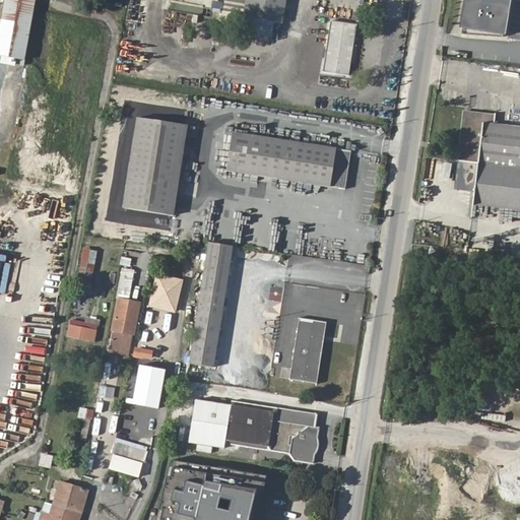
[(35,0),(5,0),(0,30),(0,58),(23,63),(35,0)]
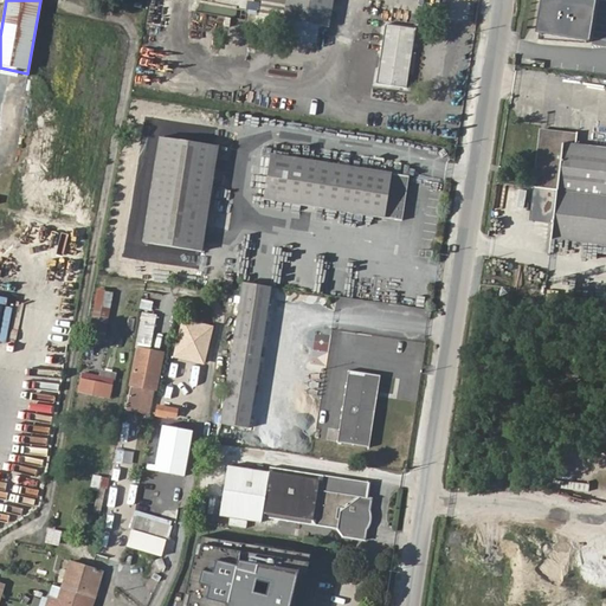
[(266,0),(264,17),(290,21),(334,28),(339,0),(266,0)]
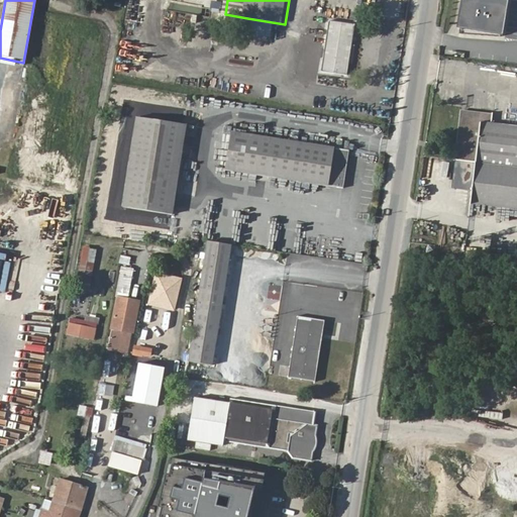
[(513,0),(467,0),(461,34),(508,36),(513,0)]
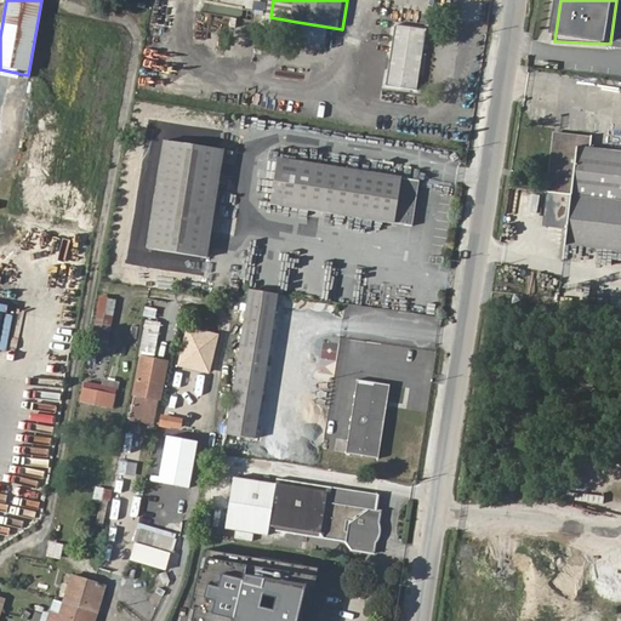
[(400,23),(389,84),(422,89),(432,28),(400,23)]
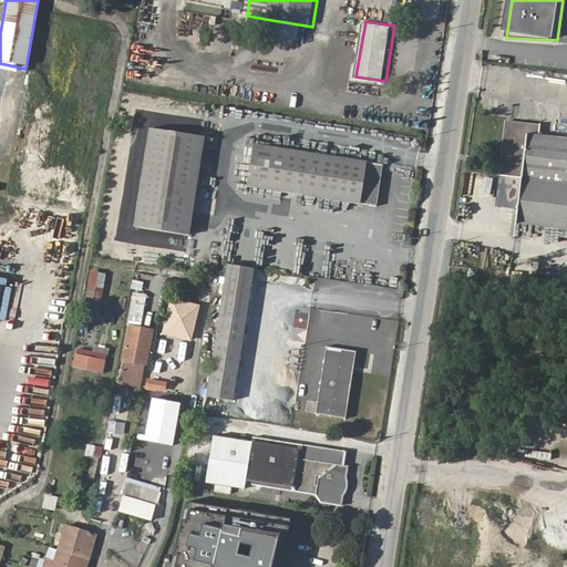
[(509,123),(504,177),(566,183),(566,140),(544,137),(545,127),(509,123)]
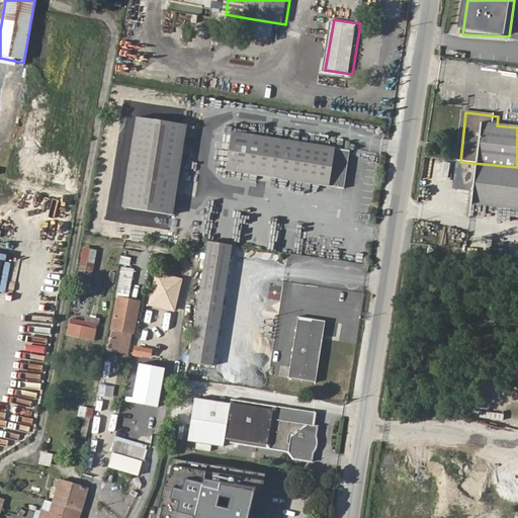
[(142,116),(126,206),(174,214),(190,124),(142,116)]
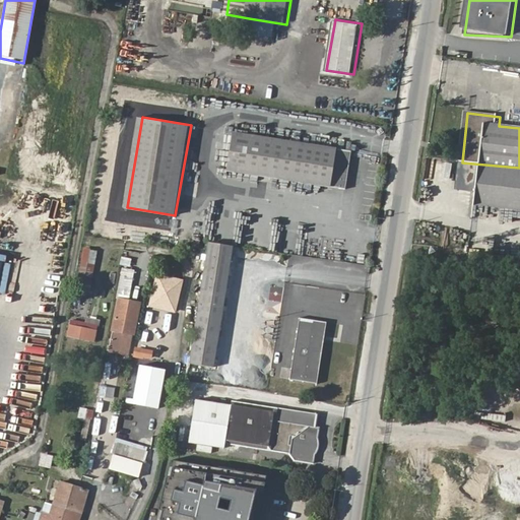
[(335,151),(239,133),(232,171),(347,191),(354,154),(335,151)]
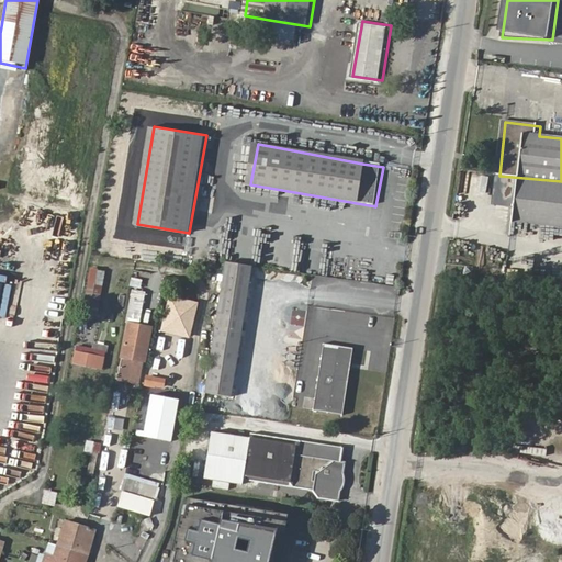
[(561,181),(499,176),(497,195),(502,197),(501,203),(516,205),(515,217),(561,222),(561,181)]
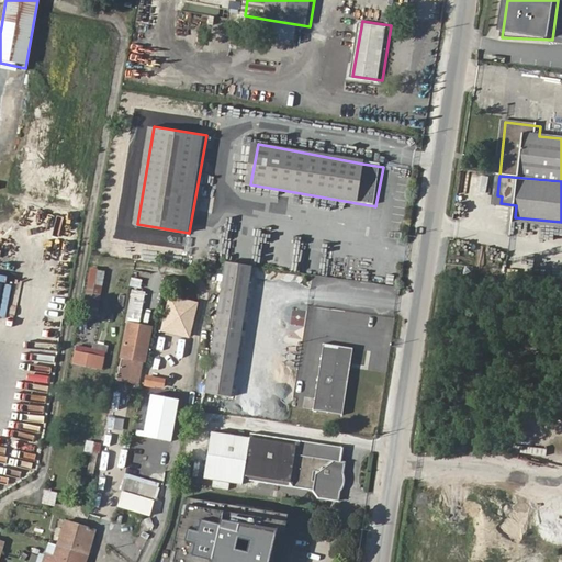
[(494,258),(493,268),(505,271),(506,261),(494,258)]
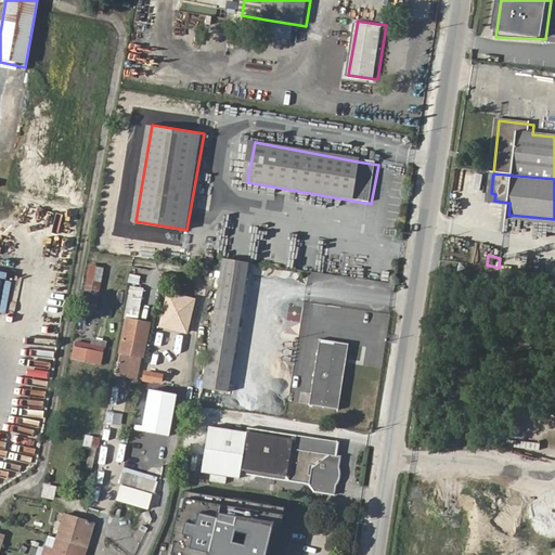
[(221,257),(198,387),(227,391),(249,261),(221,257)]
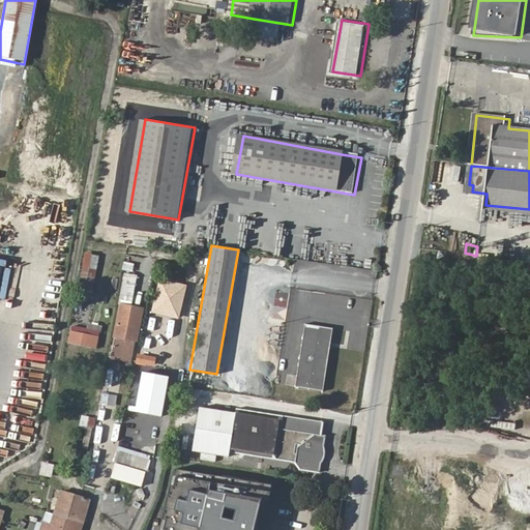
[(95,290),(98,255),(83,253),(80,289),(95,290)]
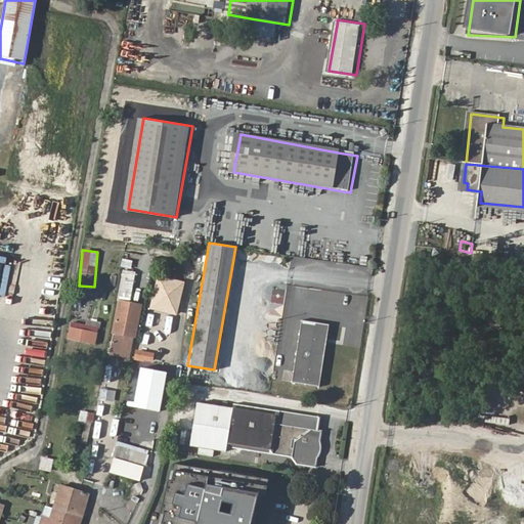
[(0,318),(51,329),(61,273),(0,261),(0,318)]
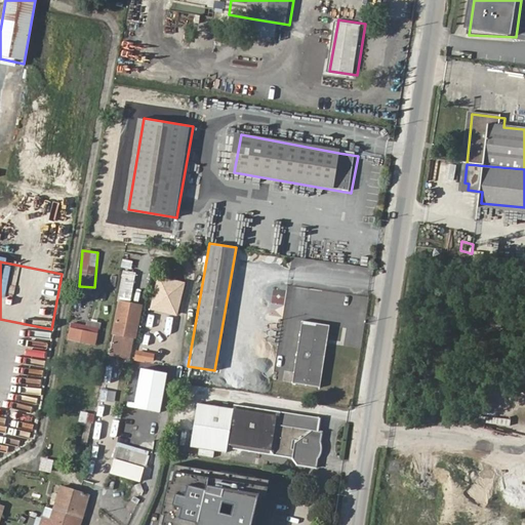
[(185,282),(158,277),(151,311),(176,316),(185,282)]
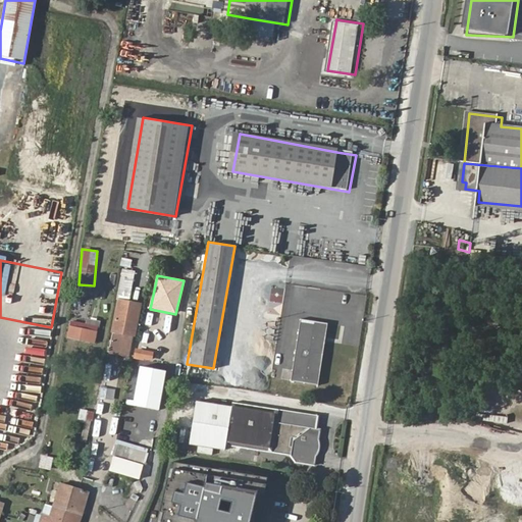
[(135,335),(140,305),(118,301),(113,325),(112,331),(135,335)]
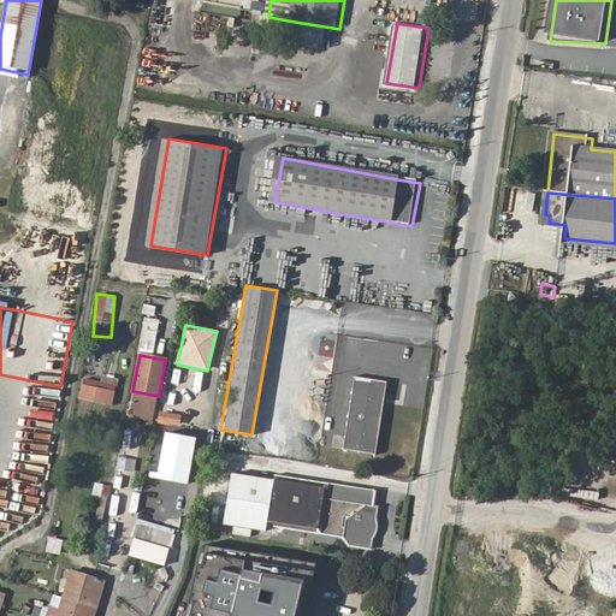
[(356,374),(343,449),(374,454),(384,407),(388,408),(390,397),(385,396),(389,380),(356,374)]
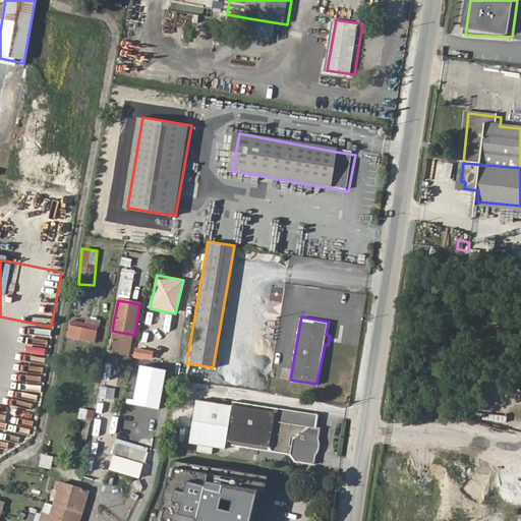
[(87,331),(87,326),(72,323),(68,339),(69,339),(67,350),(79,353),(80,349),(78,348),(79,340),(95,344),(97,333),(87,331)]
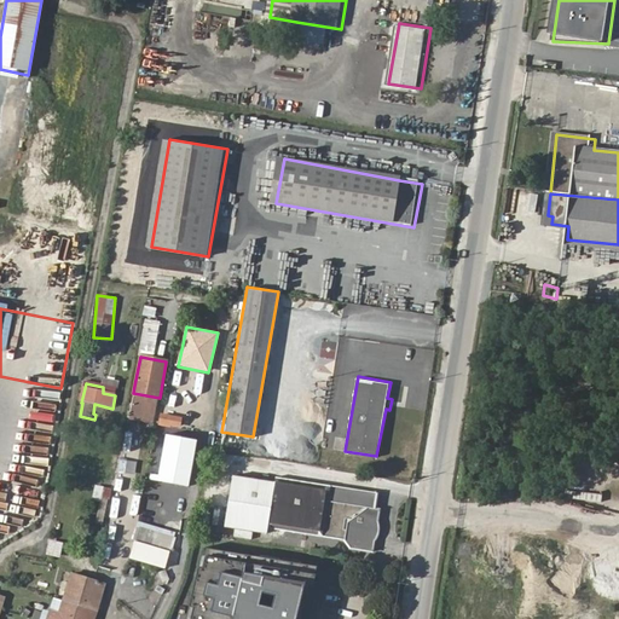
[(157,398),(133,393),(131,406),(155,411),(157,398)]
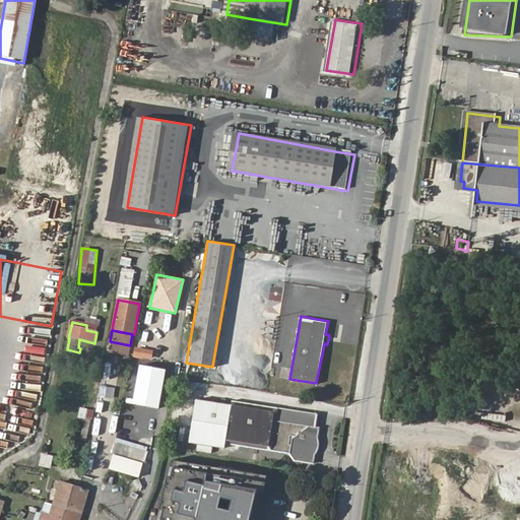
[(128,355),(130,345),(110,341),(108,351),(128,355)]
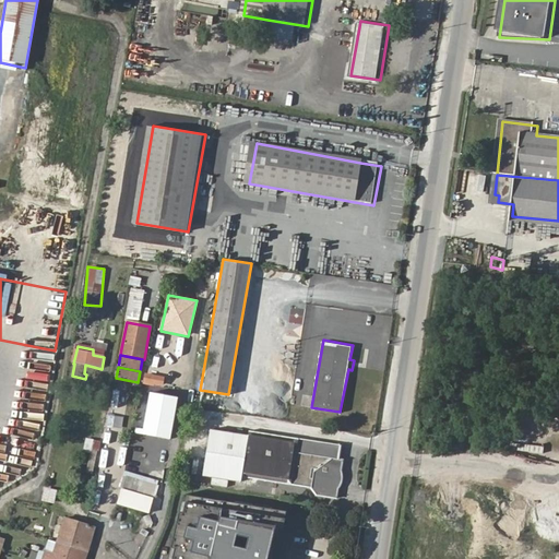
[(165,377),(144,373),(143,384),(163,388),(165,377)]
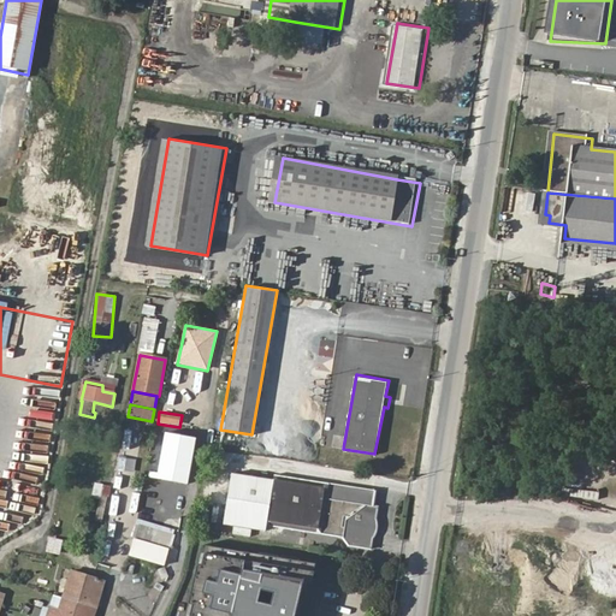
[(188,485),(196,438),(164,432),(157,480),(188,485)]
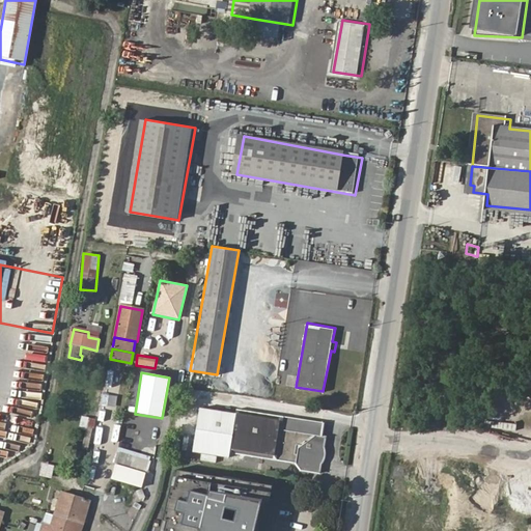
[(322,437),(324,424),(284,417),(239,409),(238,414),(199,409),(193,451),(229,457),(230,452),(297,465),(300,471),(320,474),(323,465),(325,459),(326,456),(327,452),(325,444),(327,438),(322,437)]
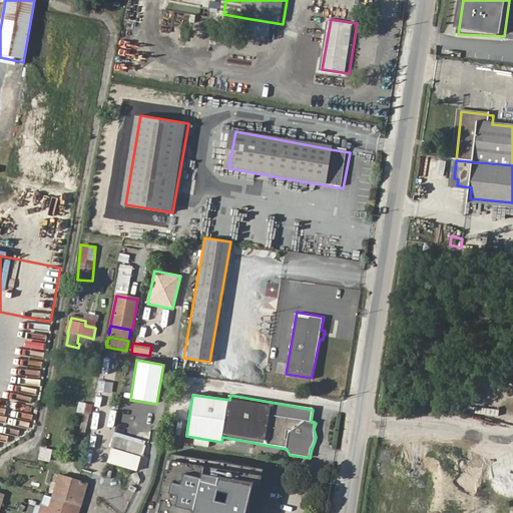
[(78,403),(77,415),(91,416),(92,404),(78,403)]
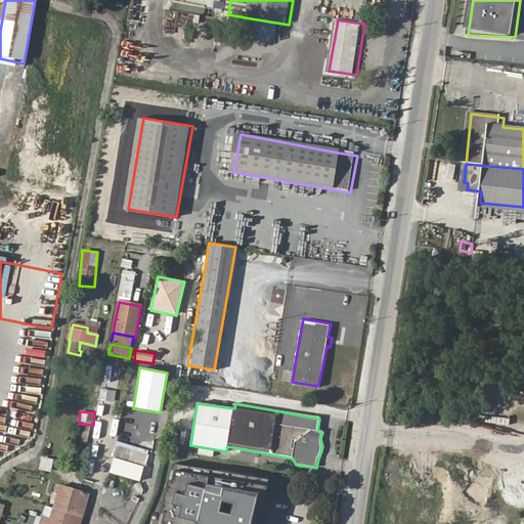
[(145,457),(121,448),(118,459),(141,467),(145,457)]
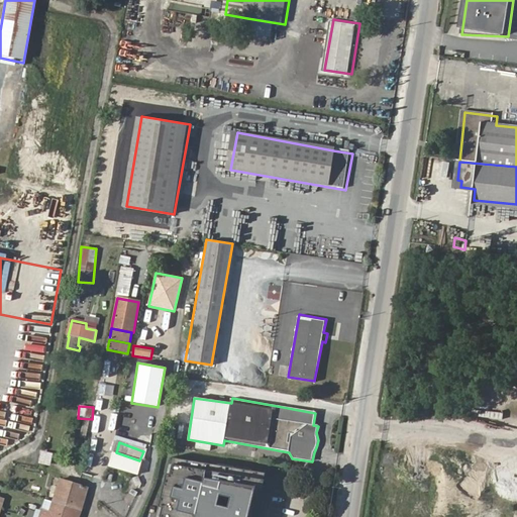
[(41,450),(38,463),(52,467),(55,453),(41,450)]
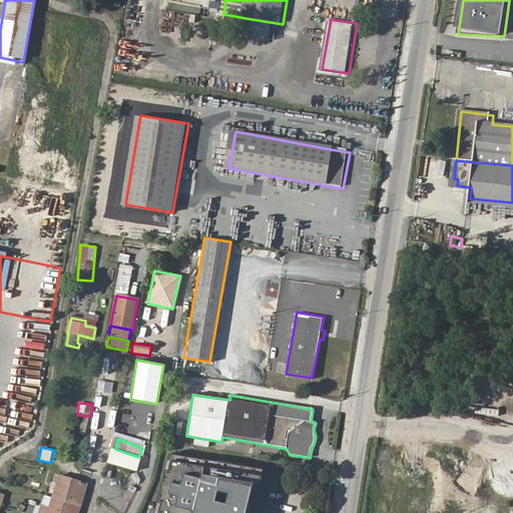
[(126,470),(134,473),(139,460),(111,450),(107,463),(126,470)]
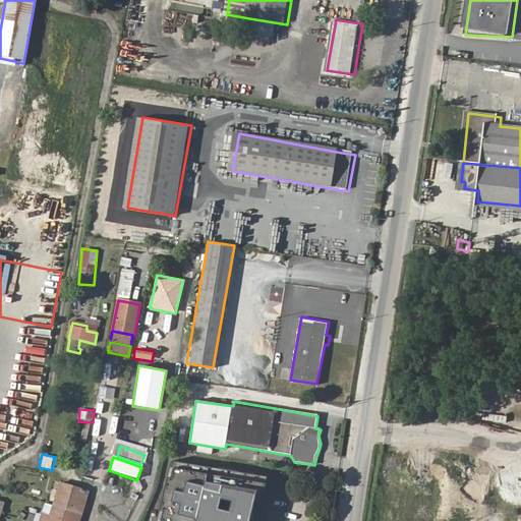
[(261,520),(268,479),(172,465),(163,520),(261,520)]
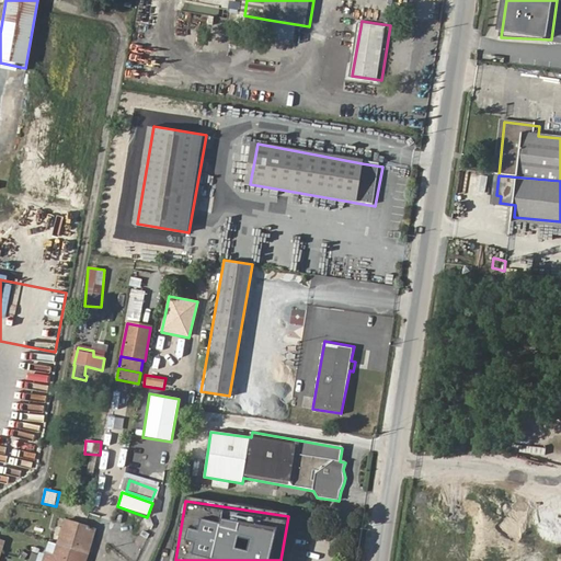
[(94,529),(87,527),(66,521),(58,545),(77,550),(88,553),(94,529)]
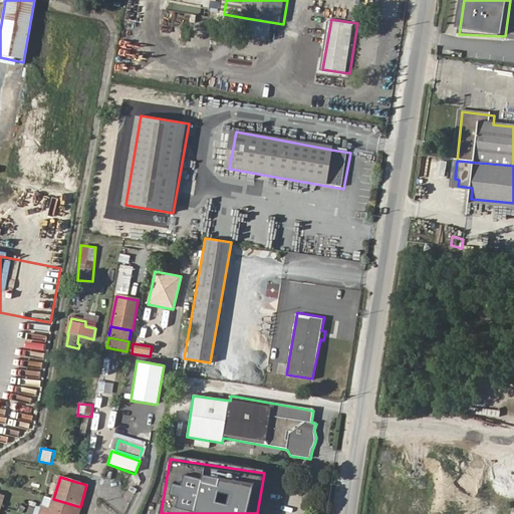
[(67,513),(70,504),(53,499),(48,513),(67,513)]
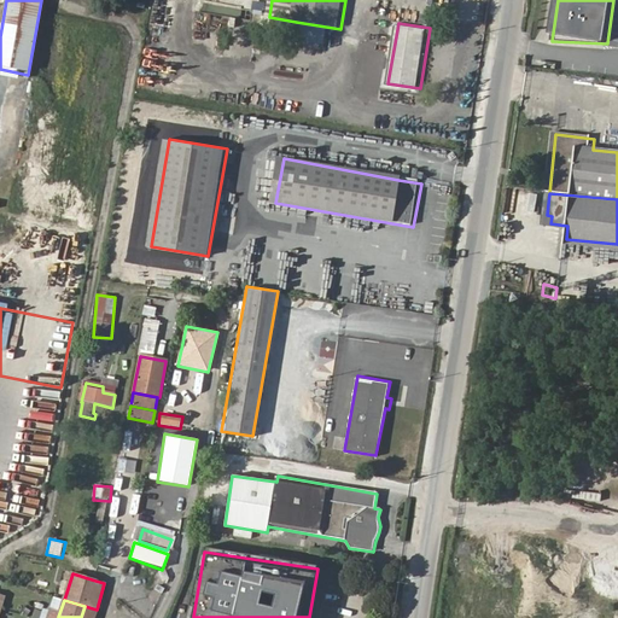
[(93,617),(97,610),(85,606),(81,617),(93,617)]
